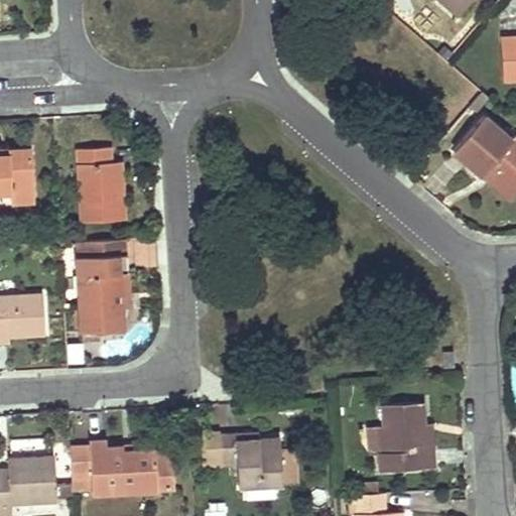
[(437,0),(458,16),(467,6),(460,0),(437,0)]
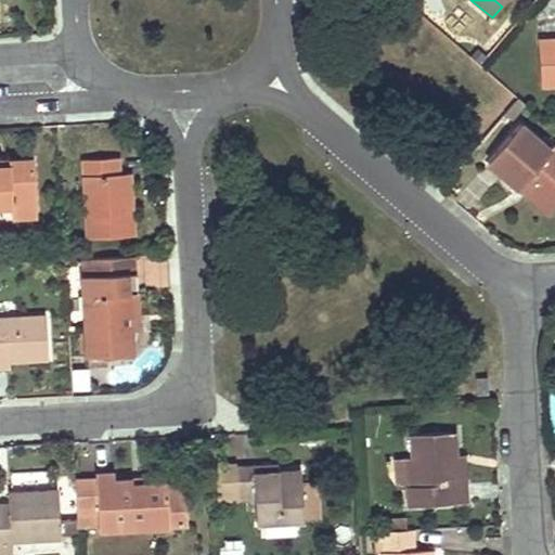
[(550,205),(554,199),(554,198),(554,147),(553,145),(549,151),(519,125),(487,162),(517,190),(525,183),(550,205)]
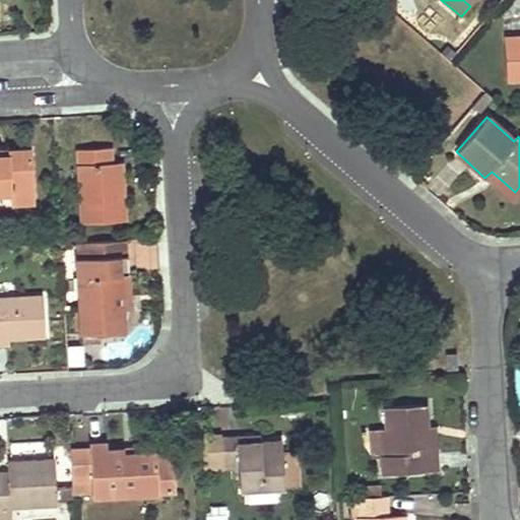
[(123,191),(118,191),(113,192),(111,161),(110,147),(77,149),(82,222),(125,219),(123,191)]
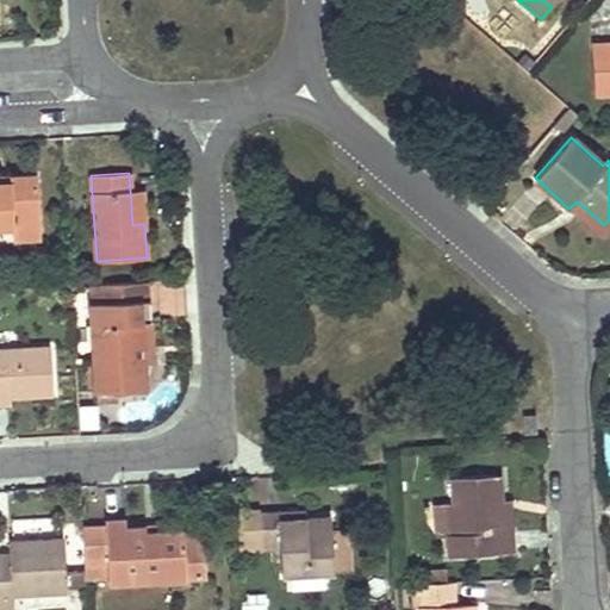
[(13,240),(27,238),(41,237),(37,175),(10,176),(11,182),(0,182),(0,225),(13,225),(13,240)]
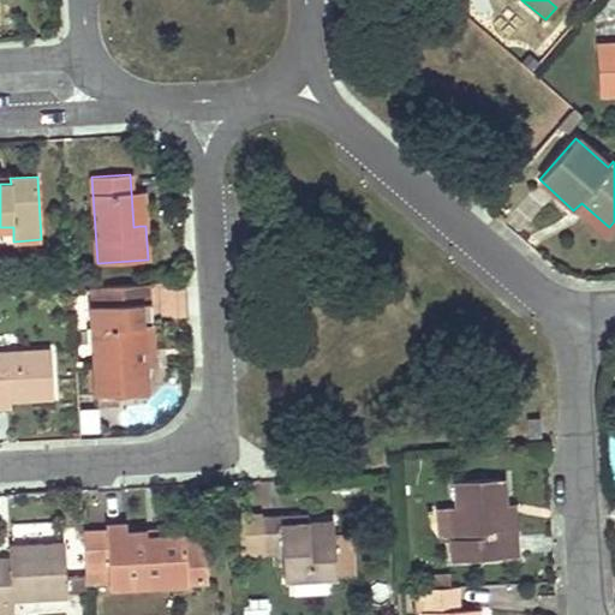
[(143,191),(131,191),(133,227),(139,226),(145,226),(143,191)]
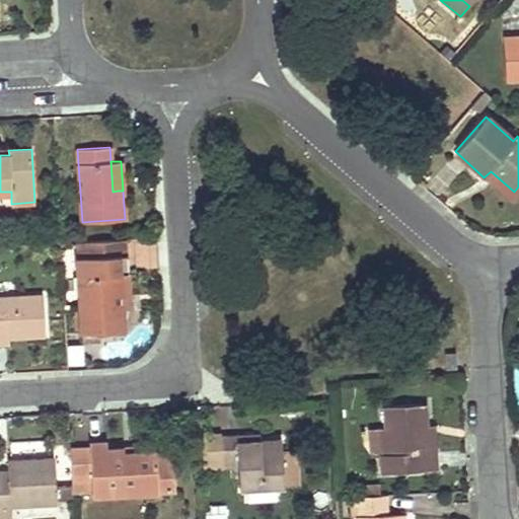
[(514,192),(491,171),(484,177),(512,202),(518,194),(518,186),(518,187),(514,192)]
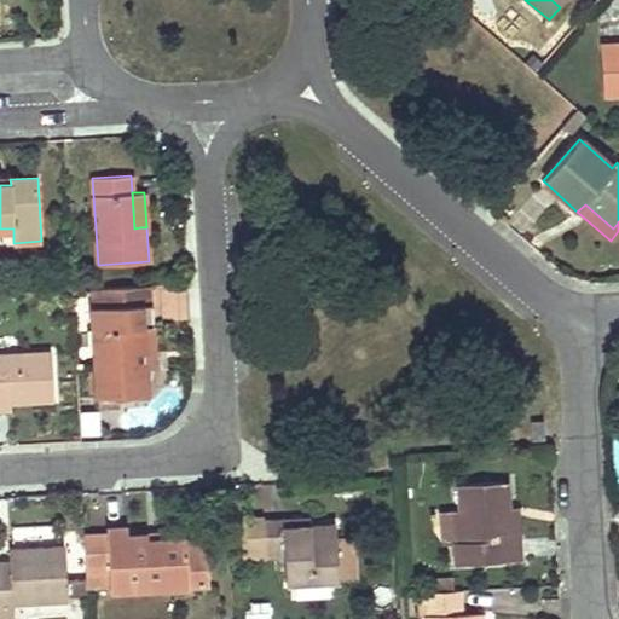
[(149,287),(99,289),(100,311),(92,311),(97,399),(145,395),(144,362),(155,362),(152,307),(150,307),(149,287)]
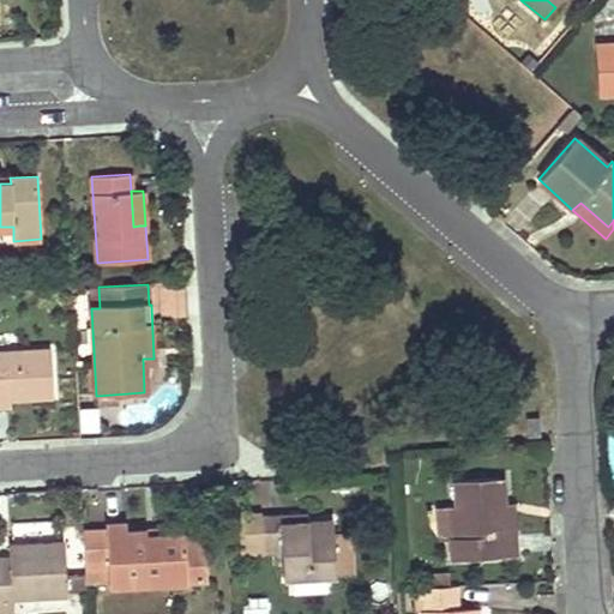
[(0,399),(18,399),(53,398),(50,350),(0,353),(0,399)]
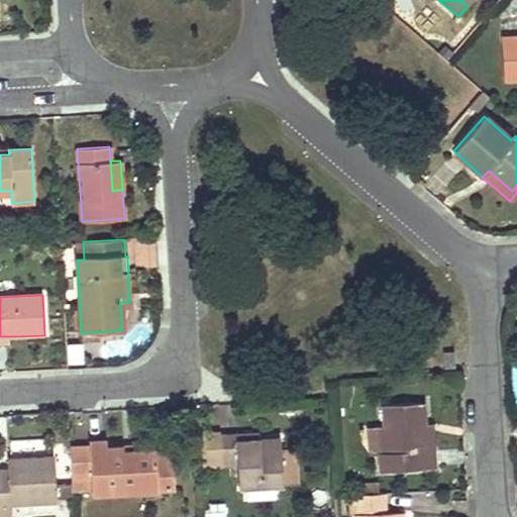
[(0,345),(15,345),(15,336),(0,336),(0,345)]
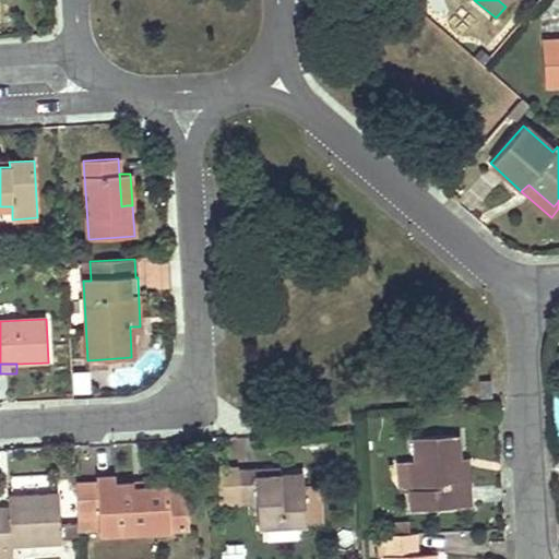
[(480,397),(491,397),(490,380),(479,381),(480,397)]
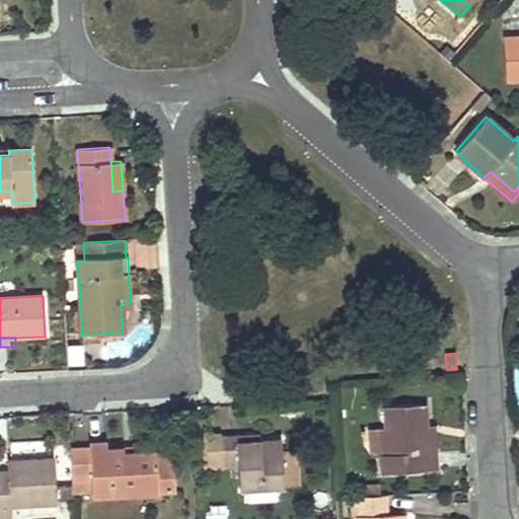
[(437,469),(436,460),(436,451),(427,452),(425,423),(425,404),(383,406),(384,428),(385,454),(381,454),(379,454),(380,472),(437,469)]
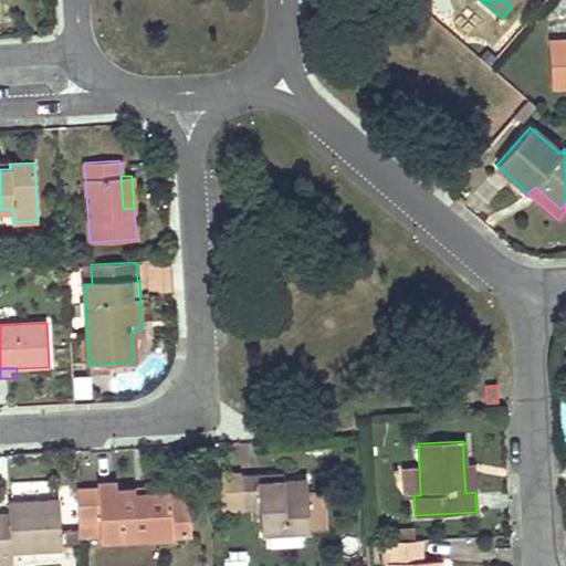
[(473,460),(463,461),(465,493),(475,492),(473,460)]
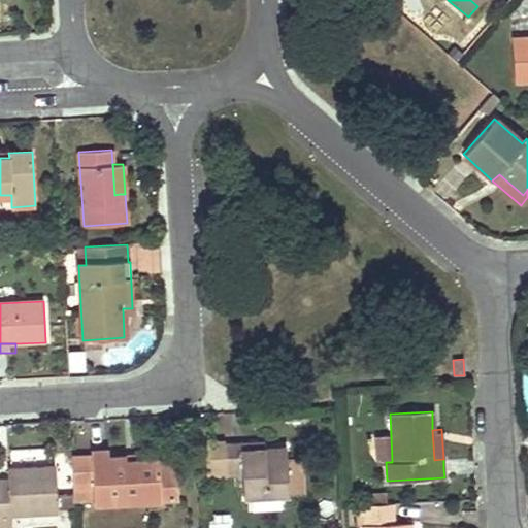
[(240,442),(241,450),(263,449),(262,441),(240,442)]
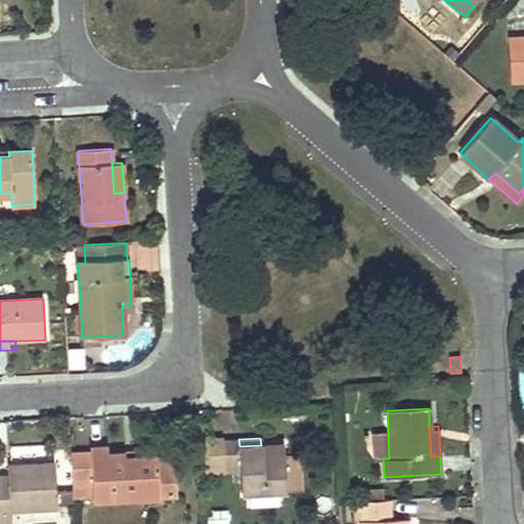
[(285,455),(284,444),(261,445),(239,446),(238,439),(203,441),(205,474),(242,472),(243,494),(286,491),(285,455)]
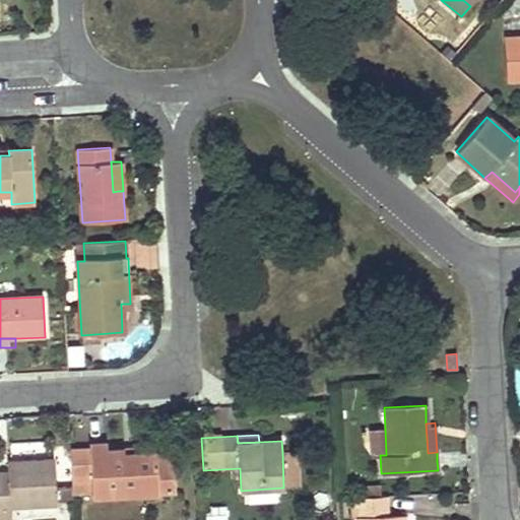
[(155,455),(140,456),(124,456),(123,452),(108,453),(107,444),(90,445),(90,450),(70,451),(71,478),(91,477),(91,495),(92,498),(158,495),(155,455)]
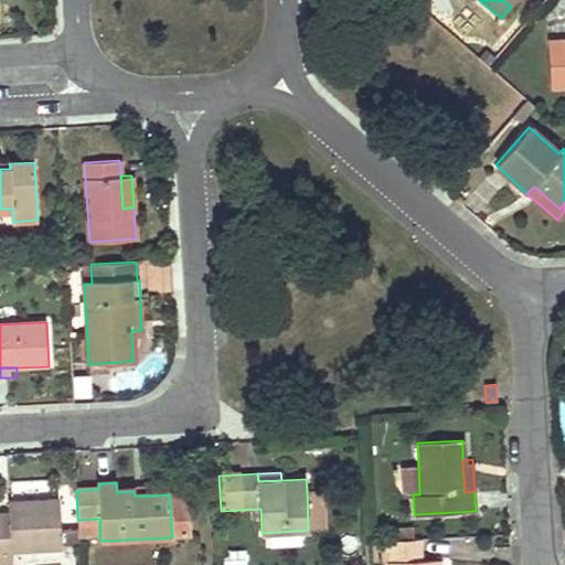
[(308,530),(323,530),(321,490),(307,491),(308,530)]
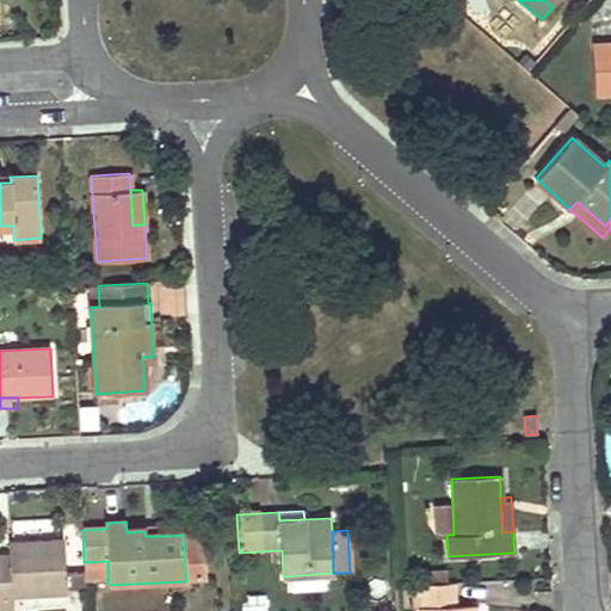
[(183,535),(186,581),(204,580),(202,534),(183,535)]
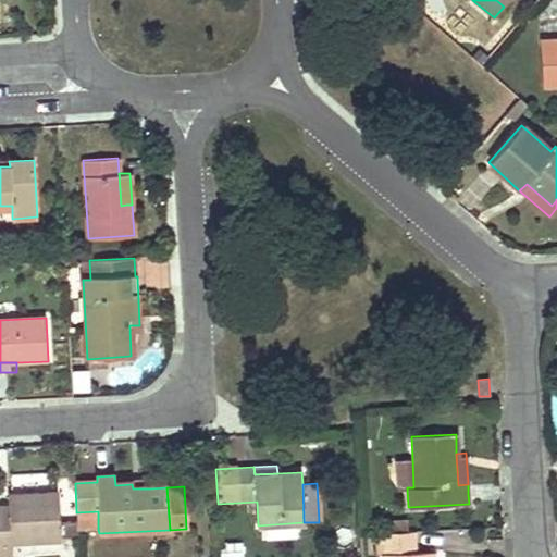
[(0,551),(11,551),(10,544),(61,542),(61,536),(60,523),(59,492),(8,495),(9,506),(0,506),(0,551)]
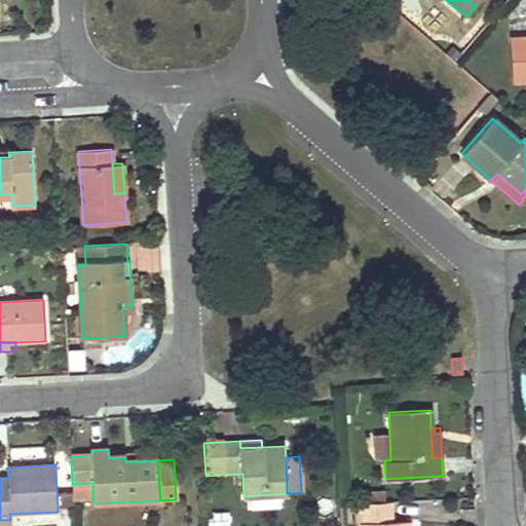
[(92,483),(72,484),(73,493),(73,501),(92,500),(92,483)]
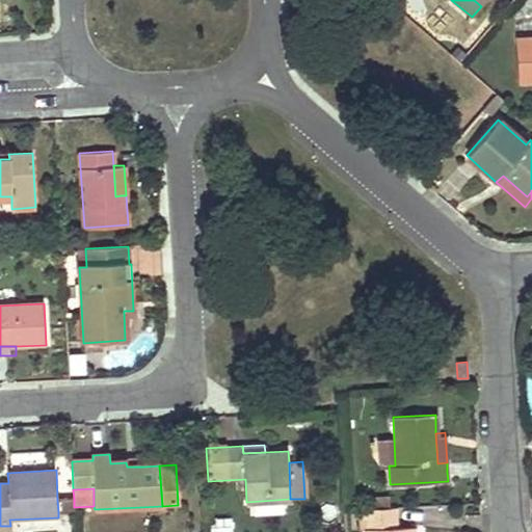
[(372,509),(390,508),(390,498),(371,499),(372,509)]
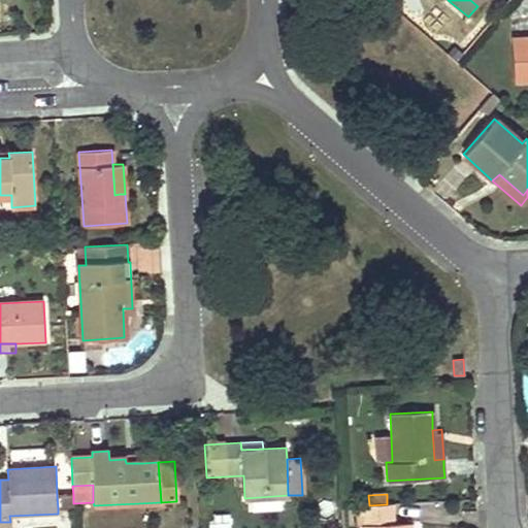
[(57,496),(58,508),(74,508),(73,503),(73,495),(57,496)]
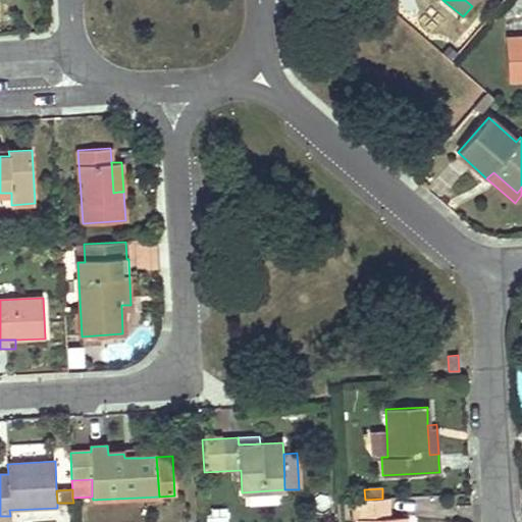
[(382,499),(365,500),(357,501),(358,521),(405,521),(405,518),(388,519),(387,509),(386,499),(382,499)]
